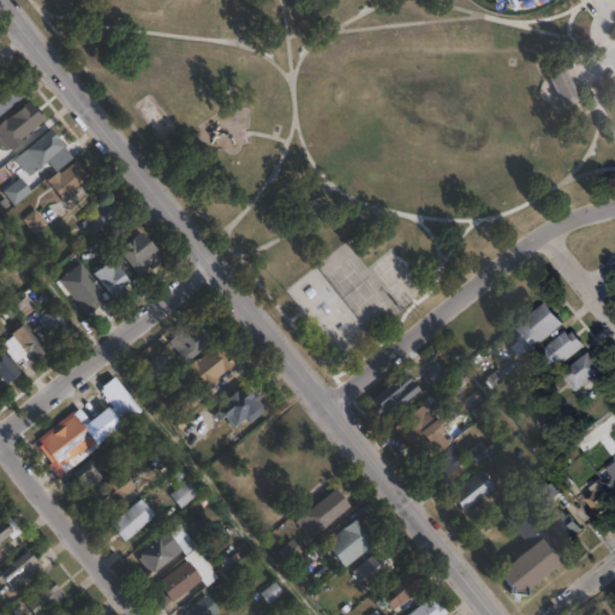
[(578,100),(563,107),(545,71),(560,64),(578,100)]
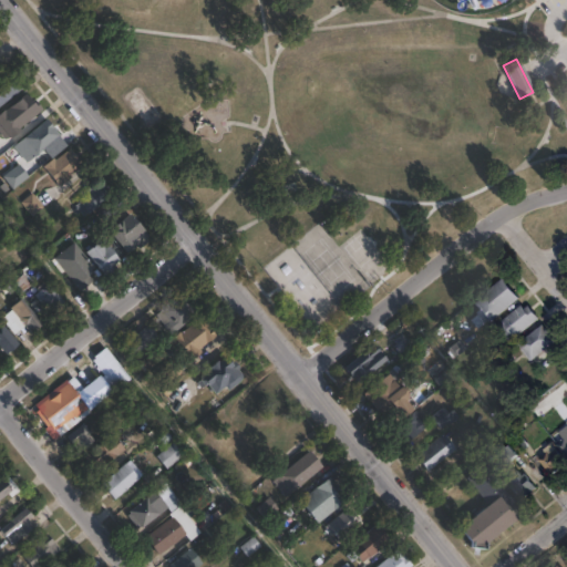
[(23,89),(0,105),(0,78),(9,71),(23,89)]
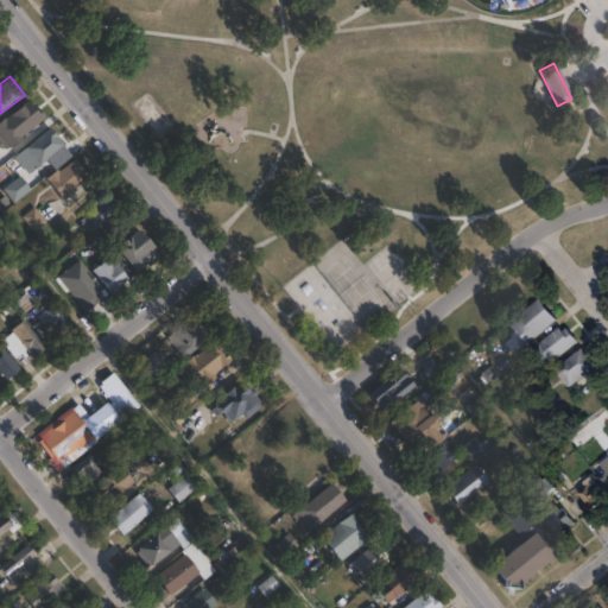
[(30,100),(37,108),(38,107),(46,116),(23,138),(25,140),(10,153),(0,140),(0,121),(6,118),(7,119),(30,100)]
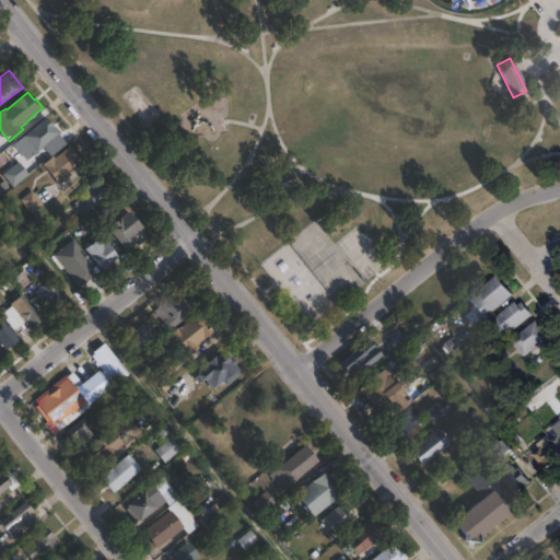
[(60,133),(27,160),(14,143),(47,117),(60,133)]
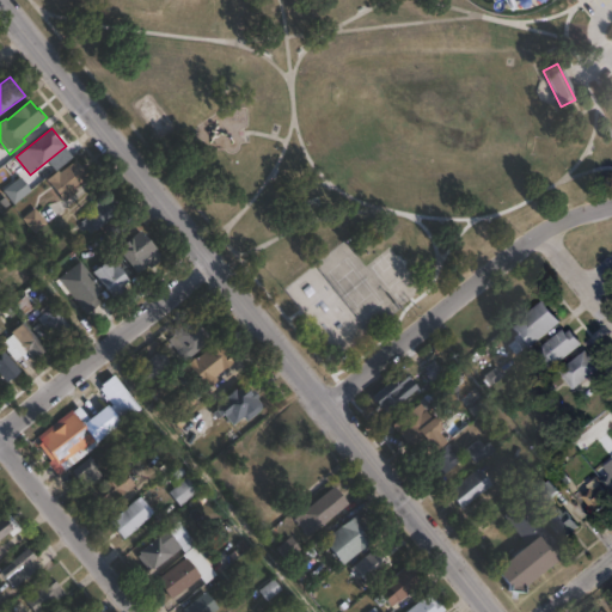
[(77,159),(90,177),(77,189),(78,191),(65,202),(47,179),(59,170),(60,172),(77,159)]
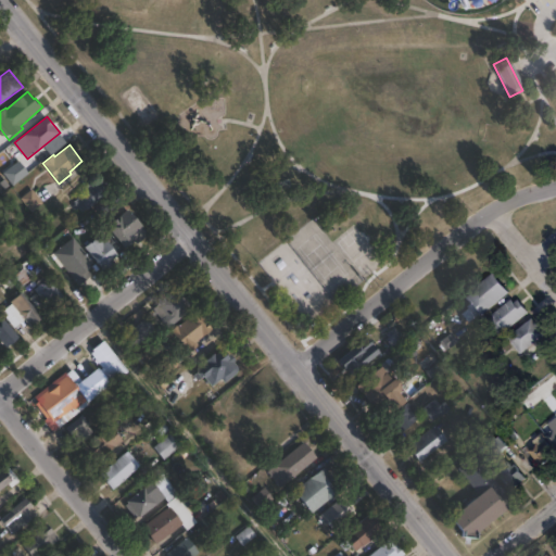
[(28,173),(14,182),(5,171),(20,161),(28,173)]
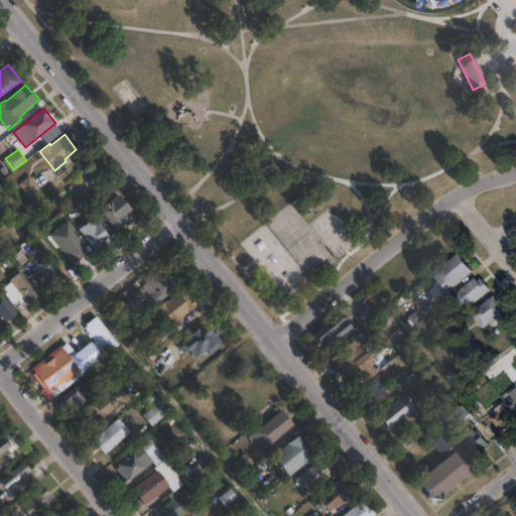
[(91,167),(101,178),(79,198),(74,192),(72,195),(69,190),(70,189),(68,186),(73,183),(72,182),(81,175),(79,173),(83,170),(85,172),(91,167)]
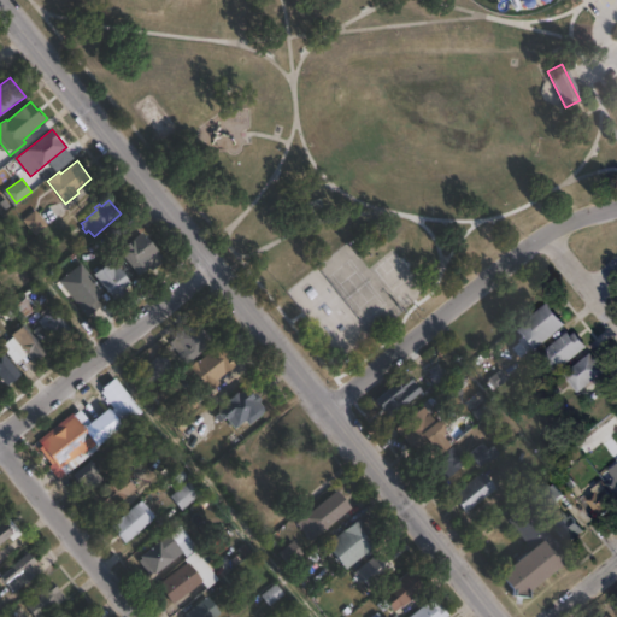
[(48,225),(35,235),(23,221),(35,210),(48,225)]
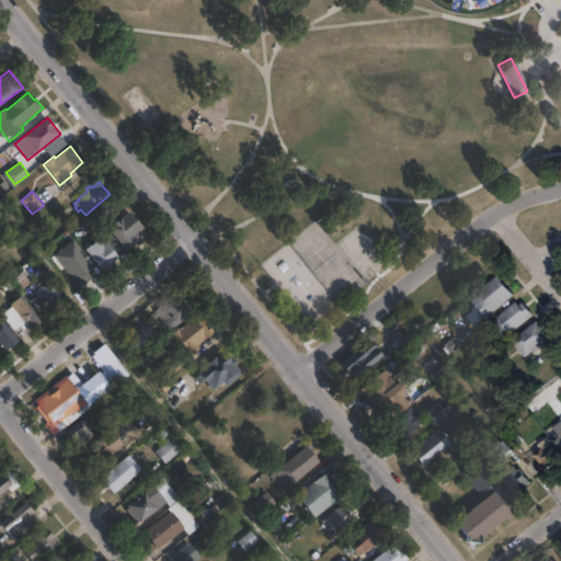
[(73,207),(77,213),(80,210),(83,215),(67,229),(59,220),(73,207)]
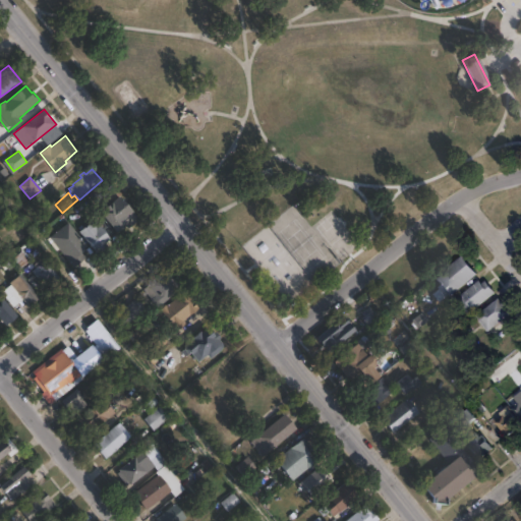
[(133,218),(115,234),(98,215),(110,204),(120,195),(136,216),(133,218)]
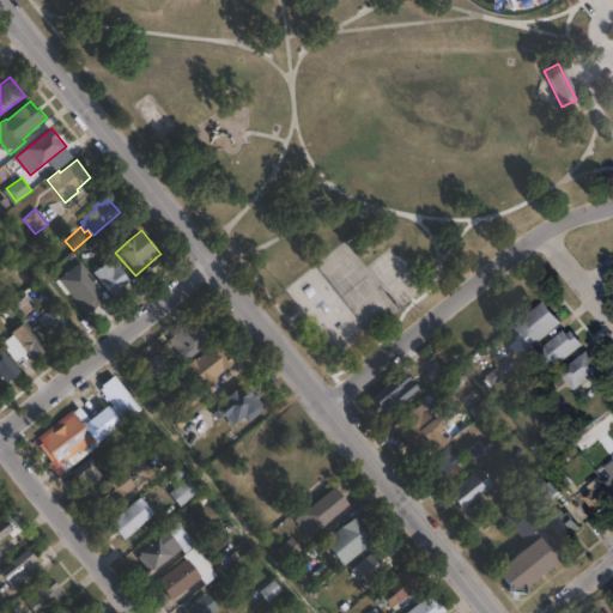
[(101,303),(86,315),(59,279),(80,261),(105,292),(97,298),(101,303)]
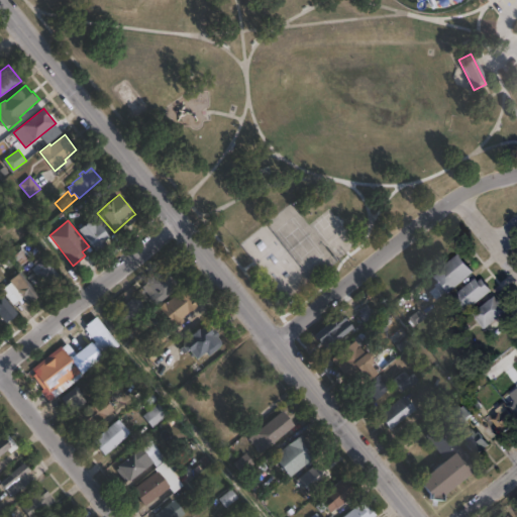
[(92,220),(96,226),(100,223),(110,237),(105,241),(108,244),(101,250),(98,246),(94,249),(79,229),(92,220)]
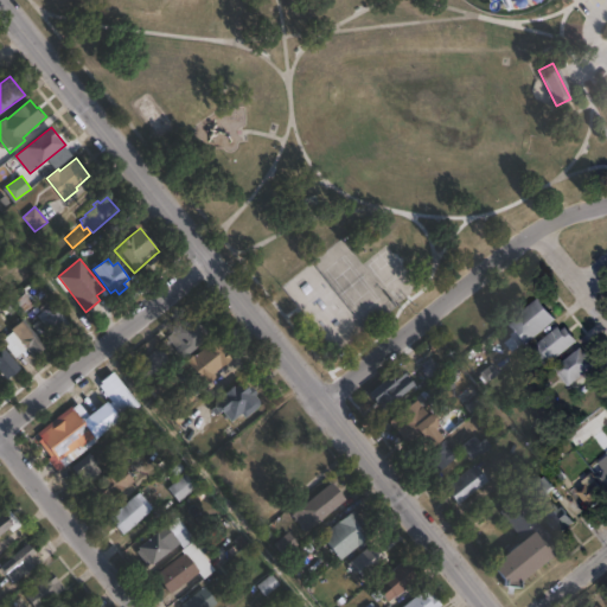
[(558,321),(526,347),(509,325),(541,299),(558,321)]
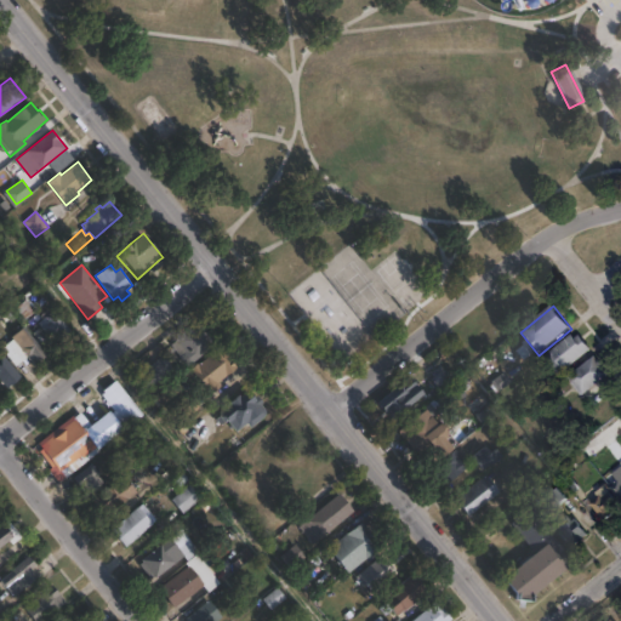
[(51,307),(53,311),(55,311),(73,332),(61,343),(47,328),(44,330),(39,323),(43,319),(40,317),(51,307)]
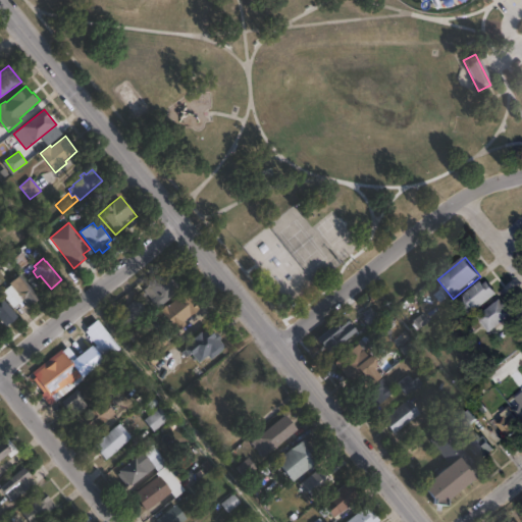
[(164,268),(175,283),(178,281),(184,289),(158,309),(151,300),(154,297),(144,283),(164,268)]
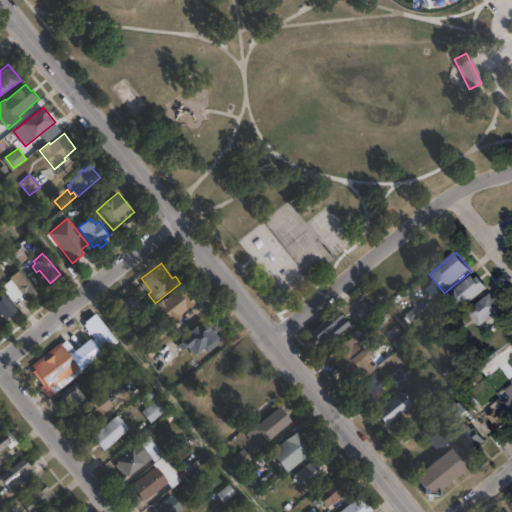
[(39,292),(28,301),(9,279),(20,270),(39,292)]
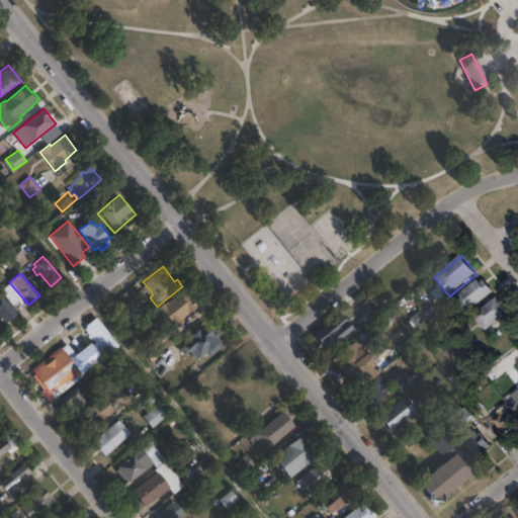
[(479,279),(482,282),(486,279),(495,290),(467,313),(455,297),(479,279)]
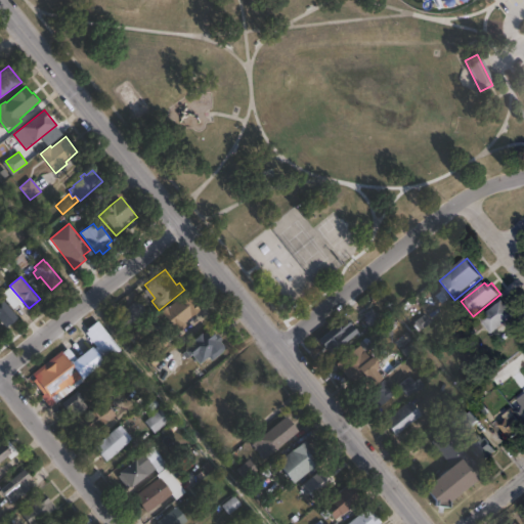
[(186,293),(201,310),(184,322),(187,325),(177,334),(170,324),(163,331),(154,318),(161,313),(168,307),(186,293)]
